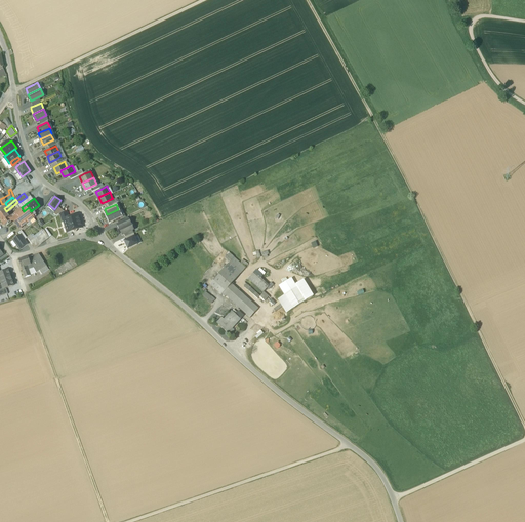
[(31,211),(29,207),(24,211),(22,207),(21,207),(14,212),(13,213),(15,217),(21,226),(30,218),(34,215),(31,211)]
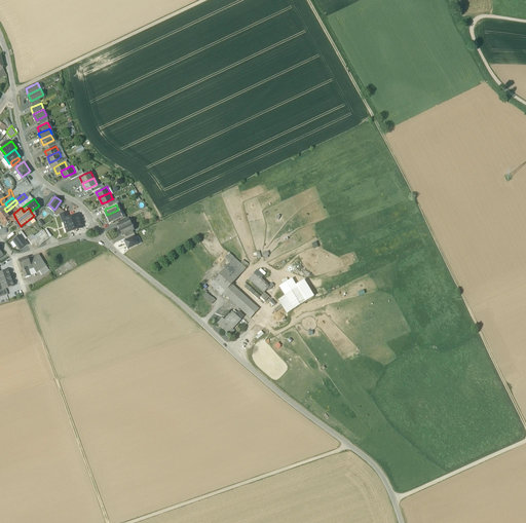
[(1,211),(0,212),(0,217),(4,223),(11,218),(6,212),(4,209),(1,211)]
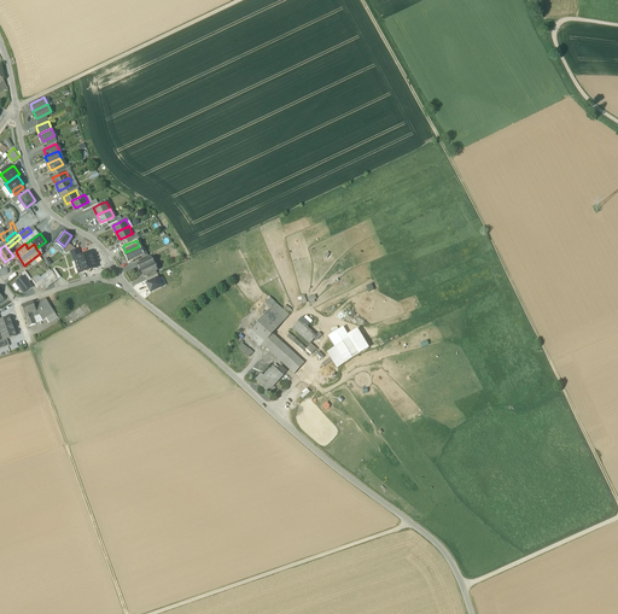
[(79,246),(70,249),(74,258),(76,257),(76,255),(81,253),(79,246)]
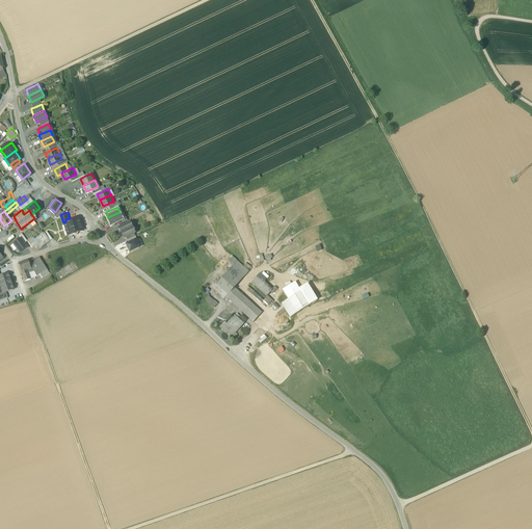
[(120,212),(108,217),(111,222),(113,221),(122,217),(123,217),(120,212)]
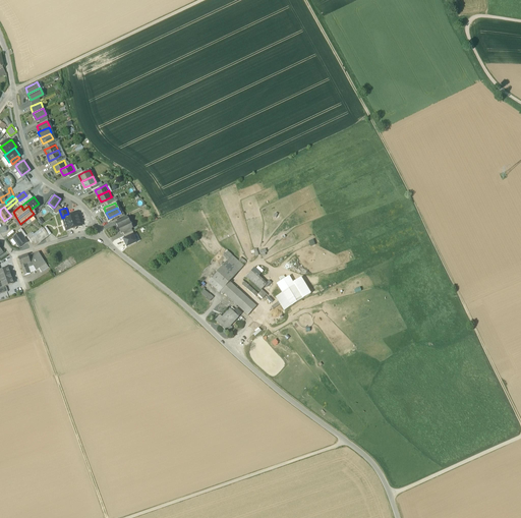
[(68,214),(64,215),(64,217),(67,227),(71,226),(72,227),(73,228),(75,227),(76,225),(81,223),(77,211),(68,214)]
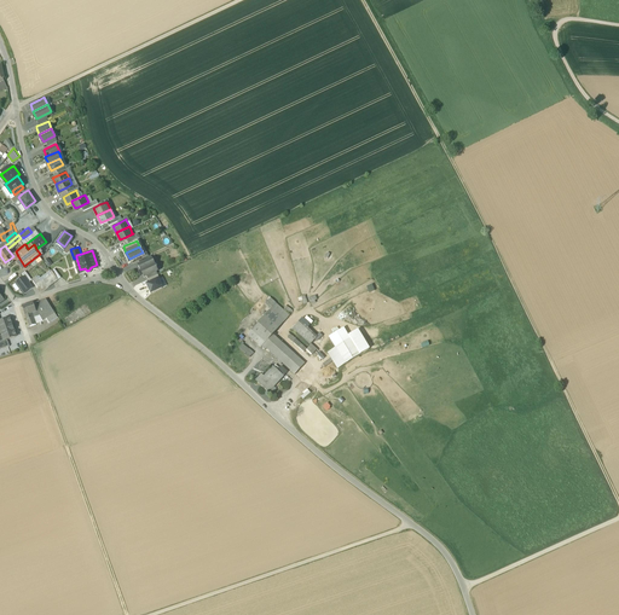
[(140,261),(138,262),(142,268),(155,262),(151,256),(150,256),(140,261)]
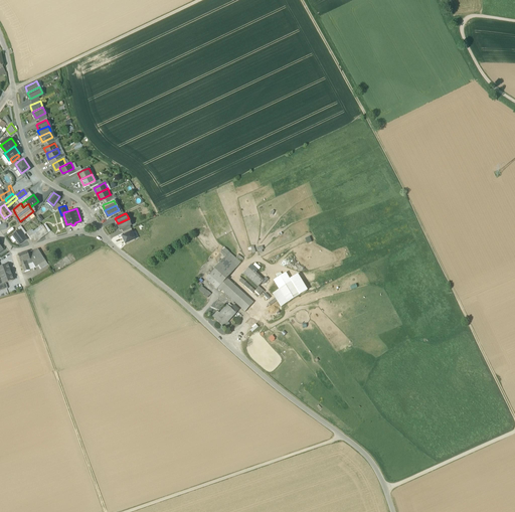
[(129,218),(118,223),(120,228),(122,227),(130,223),(131,223),(129,218)]
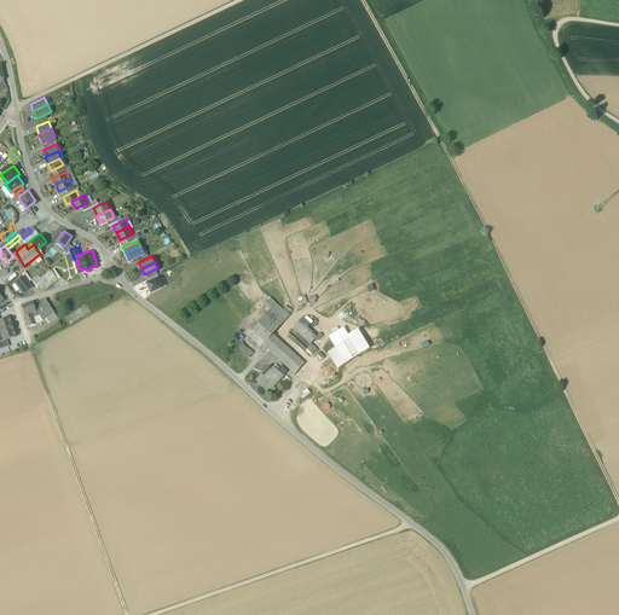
[(51,268),(38,279),(42,285),(45,284),(46,285),(58,277),(51,268)]
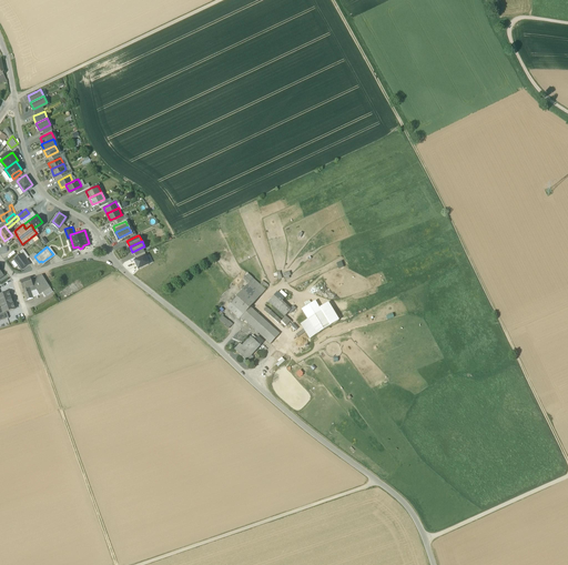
[(26,258),(22,252),(14,258),(22,268),(29,262),(26,258)]
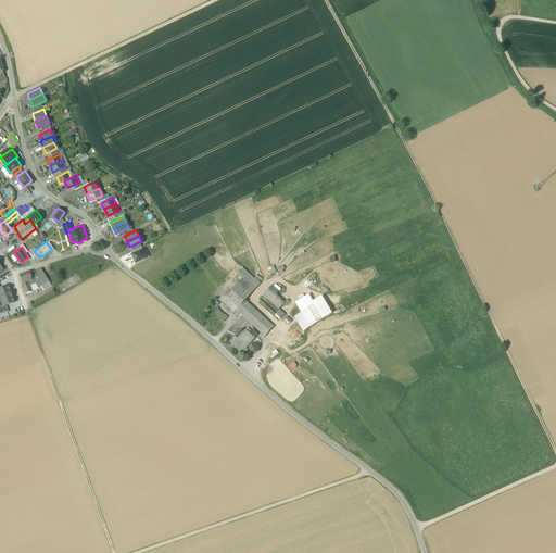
[(142,249),(141,249),(135,252),(131,253),(136,261),(146,256),(142,249)]
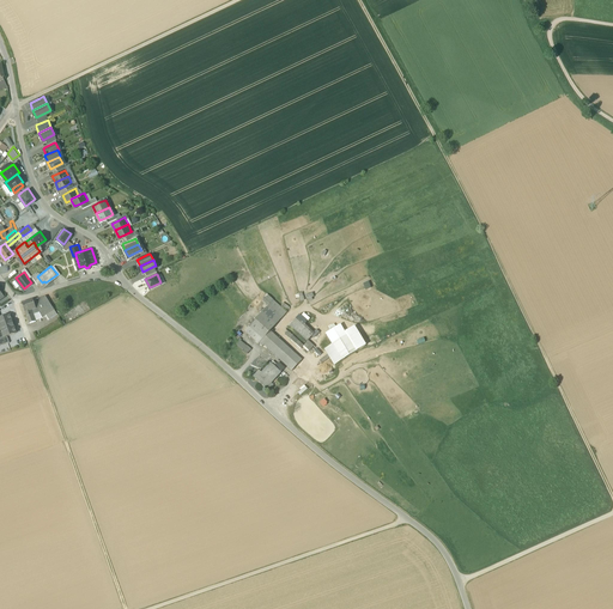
[(260,294),(268,302),(273,297),(265,290),(260,294)]
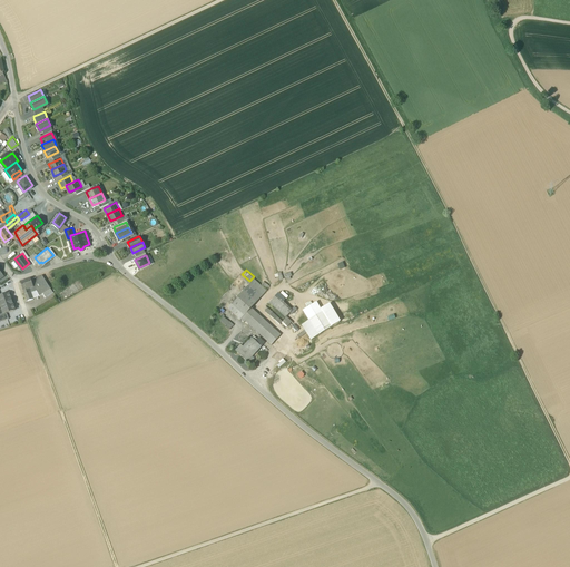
[(42,273),(32,276),(35,284),(46,280),(42,273)]
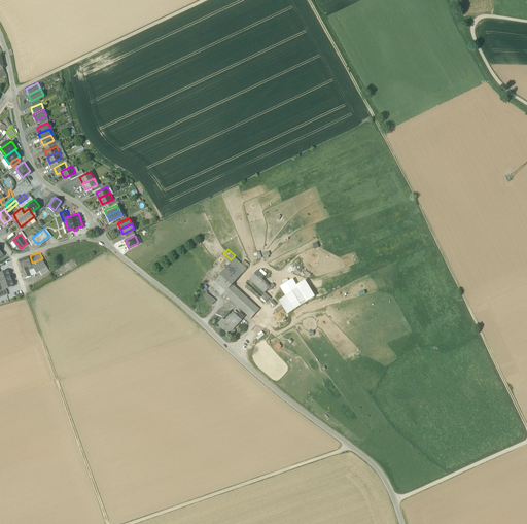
[(231,259),(224,267),(236,278),(246,266),(235,255),(231,259)]
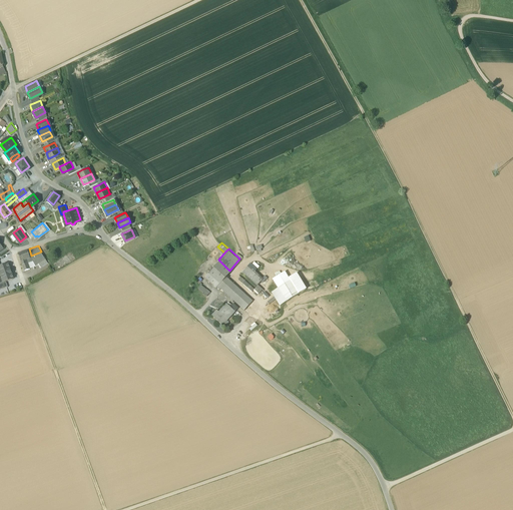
[(27,249),(19,252),(21,259),(25,258),(30,256),(27,249)]
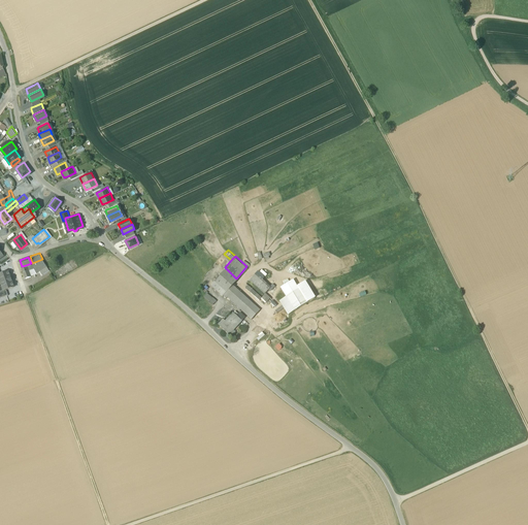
[(42,259),(32,263),(34,267),(35,269),(37,272),(39,270),(46,265),(42,259)]
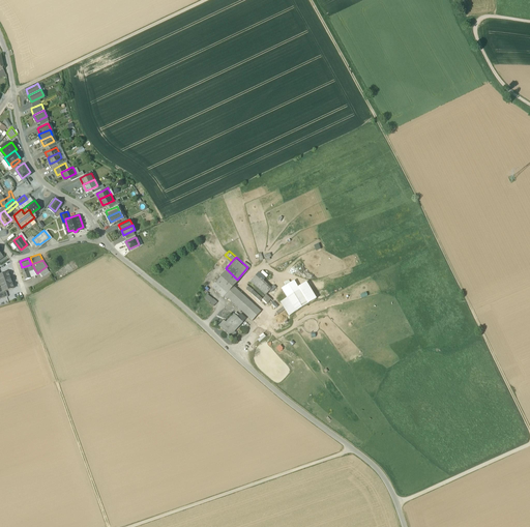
[(26,266),(22,267),(23,271),(26,277),(31,275),(28,268),(27,268),(26,266)]
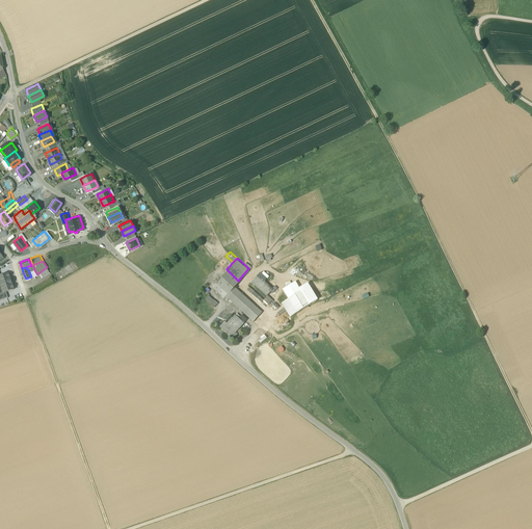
[(262,310),(234,285),(238,281),(227,269),(216,281),(228,292),(224,295),(228,298),(229,297),(254,319),(262,310)]
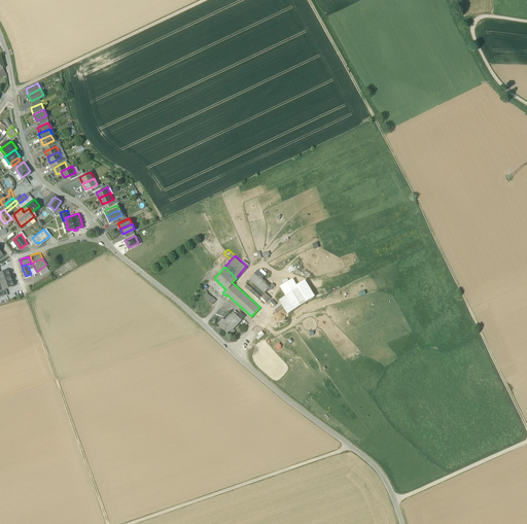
[(0,272),(0,271),(0,278),(0,280),(10,276),(9,273),(10,273),(8,269),(0,272)]
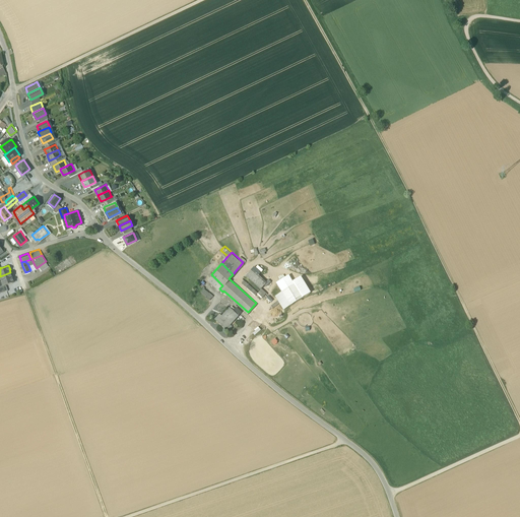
[(250,269),(243,277),(258,291),(265,282),(250,269)]
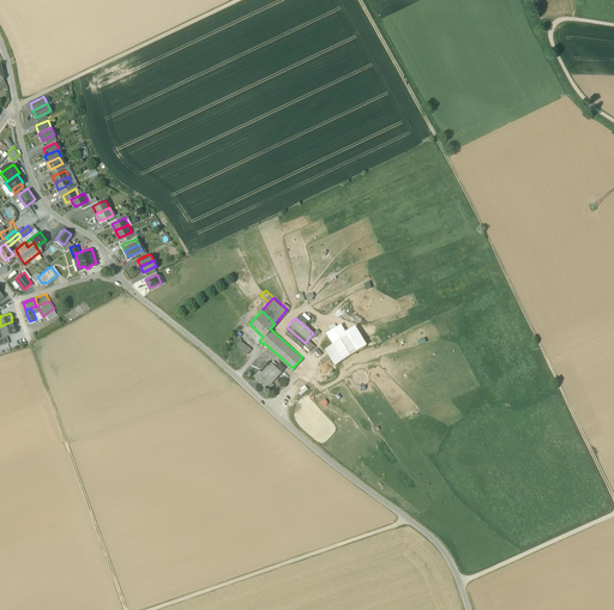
[(12,321),(0,326),(4,334),(7,334),(16,331),(14,325),(13,326),(12,321)]
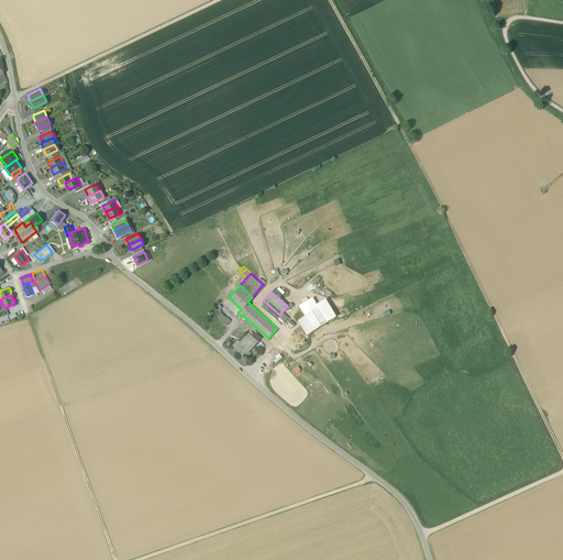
[(306,315),(319,307),(316,304),(311,296),(299,304),(306,315)]
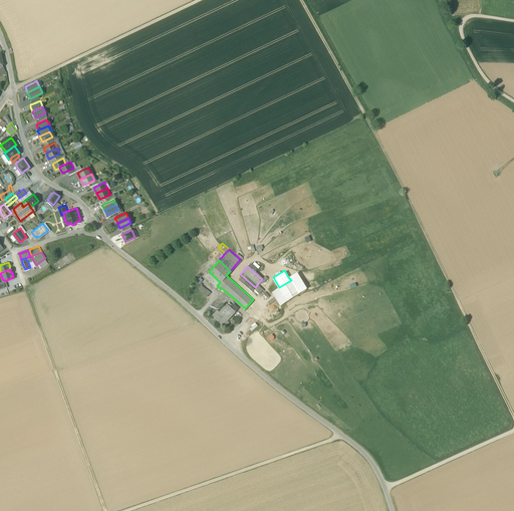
[(220,282),(209,271),(204,276),(214,286),(216,284),(217,285),(220,282)]
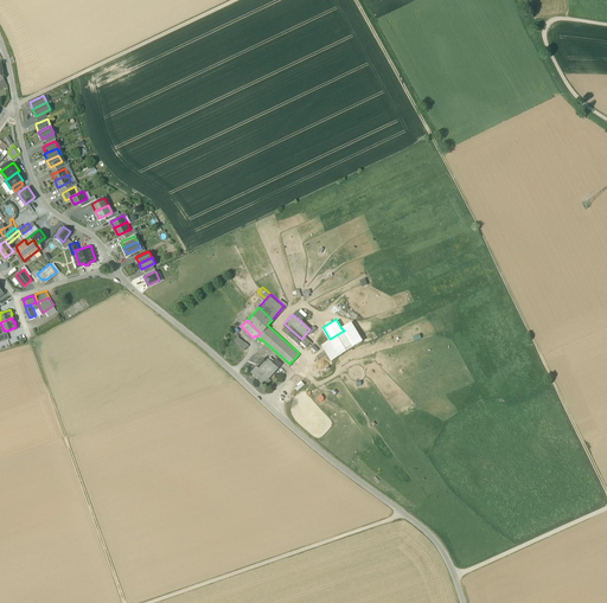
[(344,331),(352,346),(362,340),(350,321),(340,327),(344,331)]
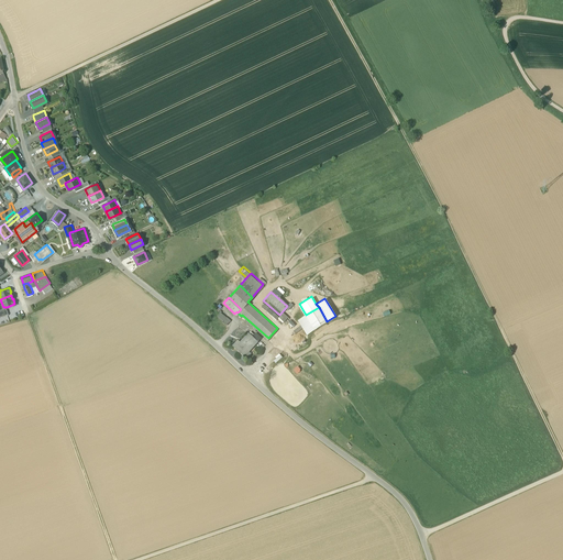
[(306,315),(299,319),(307,333),(327,321),(319,307),(306,315)]
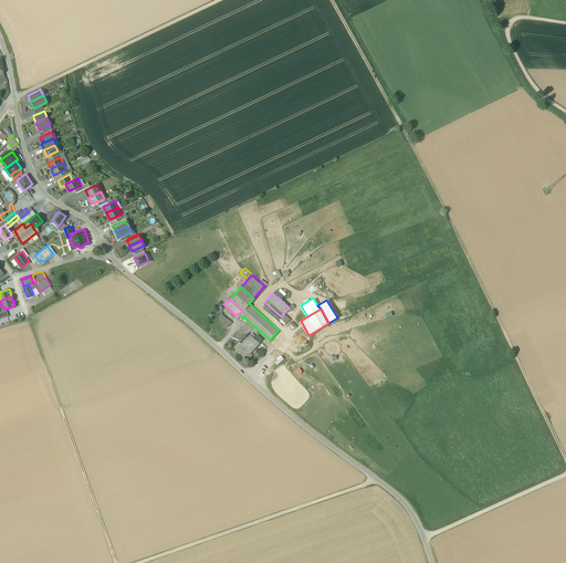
[(222,312),(218,316),(228,324),(231,320),(222,312)]
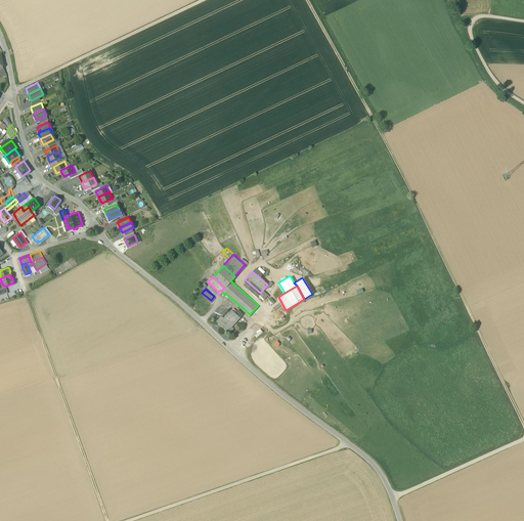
[(231,308),(223,316),(221,314),(216,320),(227,330),(239,316),(234,311),(231,308)]
